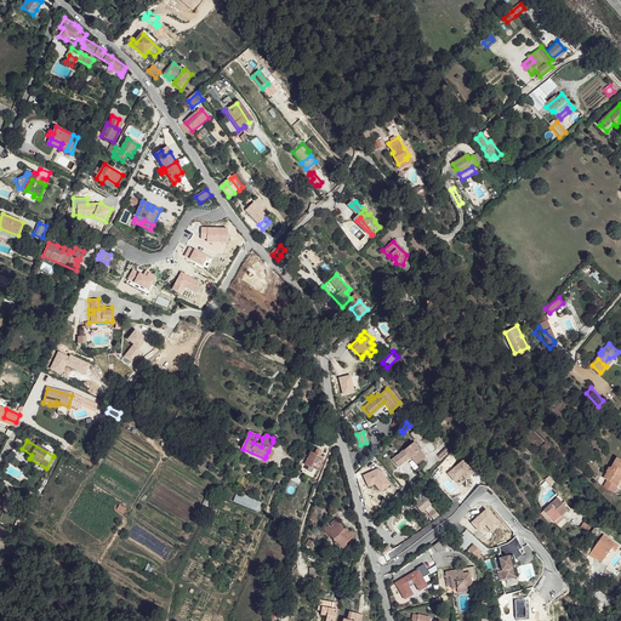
[(414,442),(409,445),(396,460),(402,467),(414,456),(420,462),(421,461),(427,455),(414,442)]
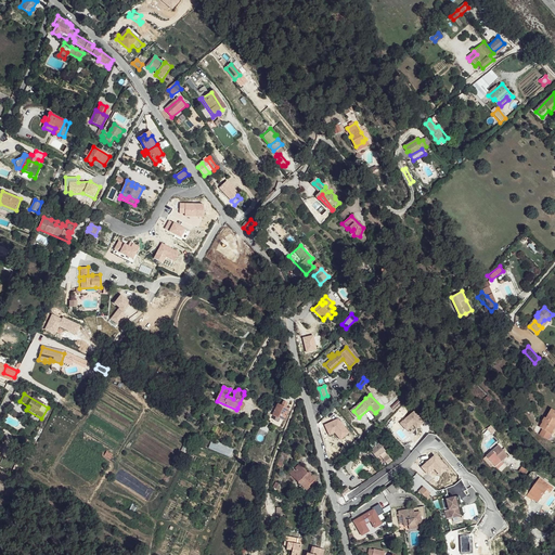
[(272,415),(275,417),(274,421),(278,423),(280,418),(283,421),(288,411),(278,405),(275,409),(272,408),(270,410),(272,411),(271,414),(272,415)]
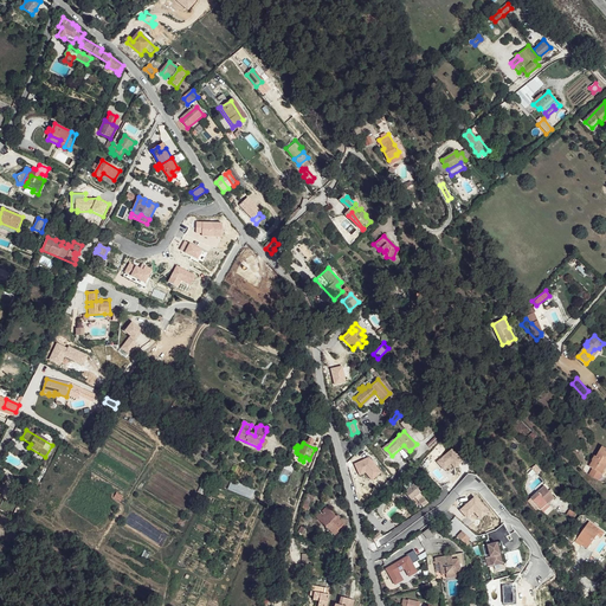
[(605,447),(600,445),(587,466),(591,469),(588,474),(598,481),(605,468),(605,447)]
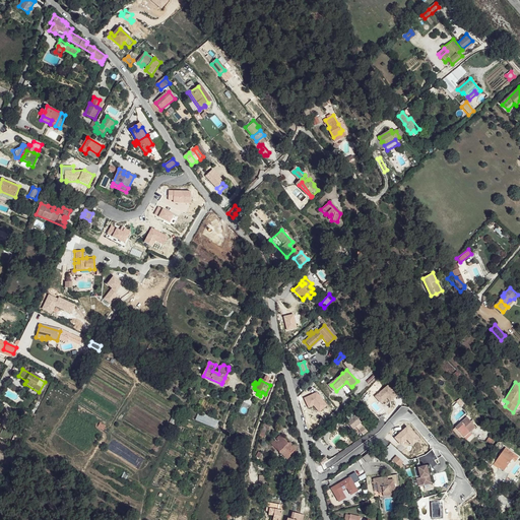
[(365,404),(360,399),(351,407),(356,413),(363,406),(365,404)]
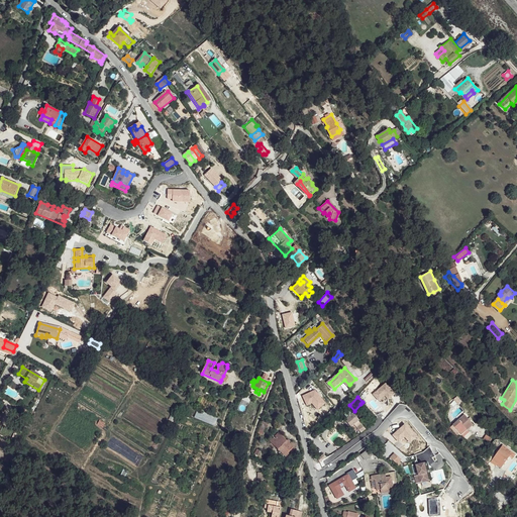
[(359,421),(352,413),(351,415),(348,418),(345,421),(351,427),(353,425),(358,422),(359,421)]
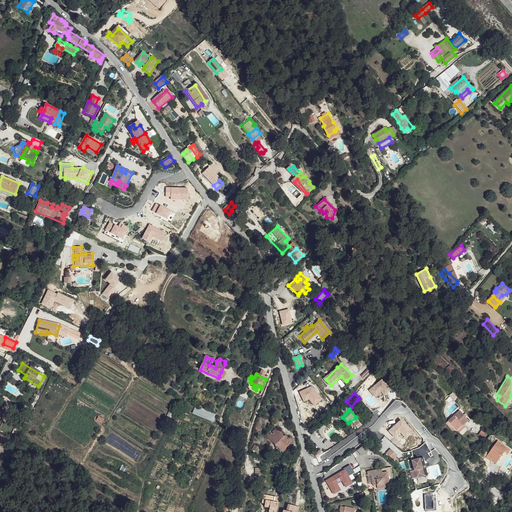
[(469,420),(460,410),(449,419),(456,428),(461,423),(463,425),(469,420)]
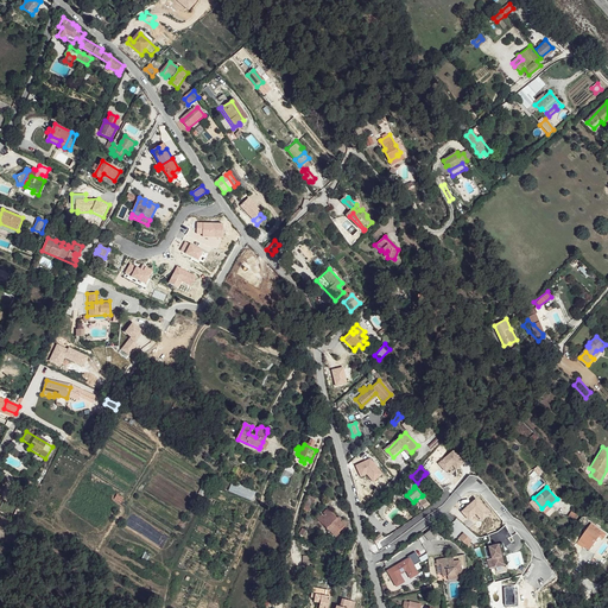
[(429,505),(422,496),(416,500),(425,508),(429,505)]
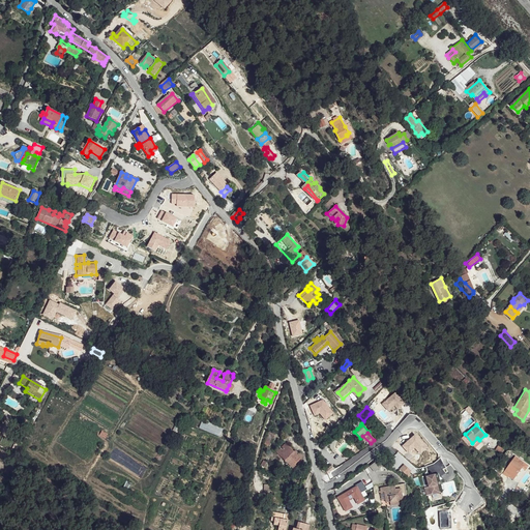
[(269,434),(265,445),(269,446),(271,439),(273,439),(274,436),(269,434)]
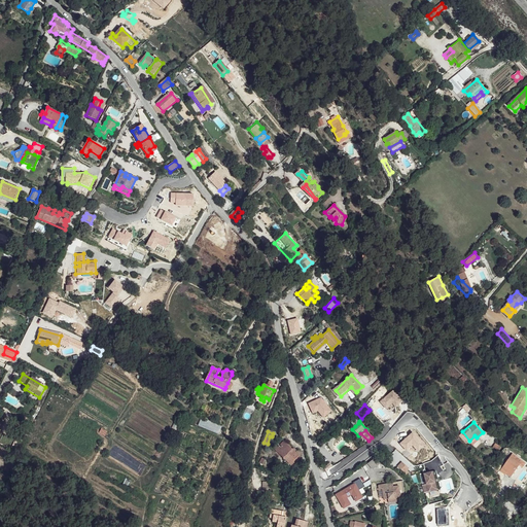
[(13,442),(3,436),(1,442),(11,447),(13,442)]
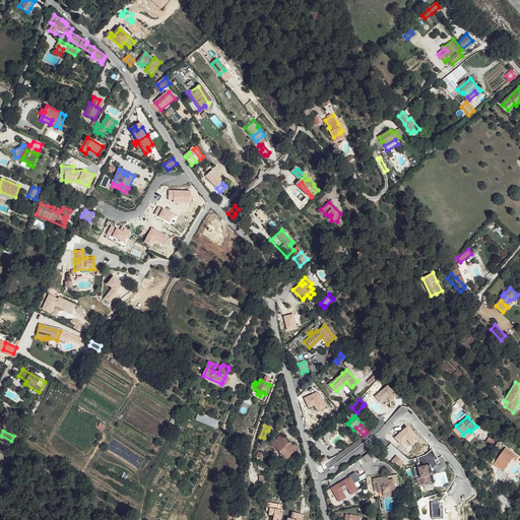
[(280,436),(272,443),(286,458),(295,450),(280,436)]
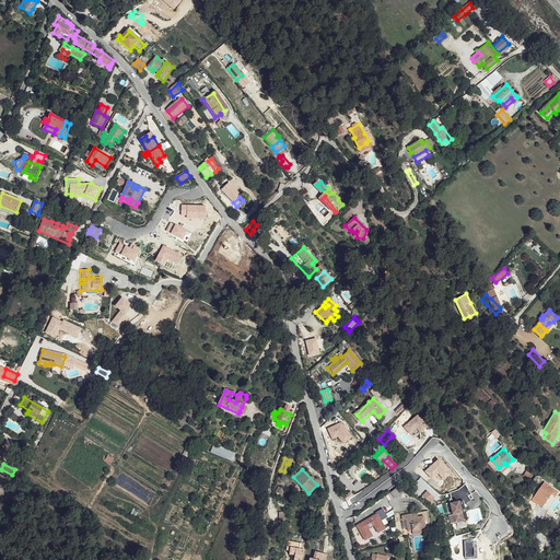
[(544,482),(541,486),(552,493),(551,496),(553,498),(557,492),(544,482)]
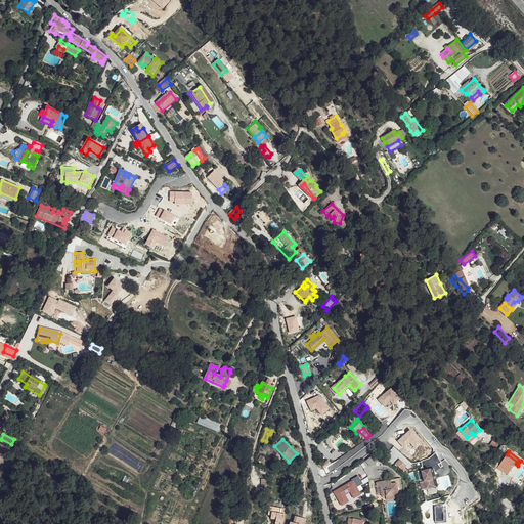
[(517,462),(507,454),(497,467),(503,472),(503,471),(508,474),(516,464),(517,462)]
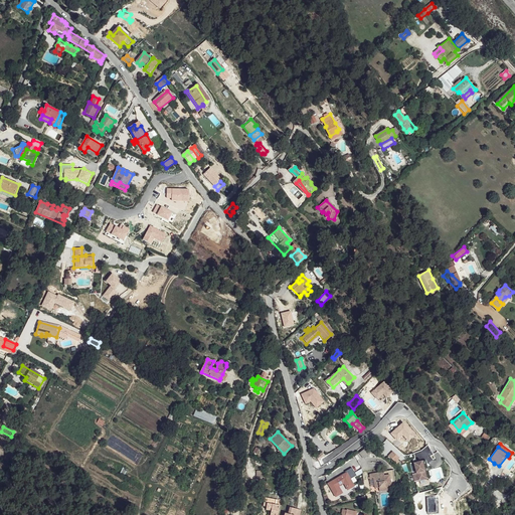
[(392,460),(395,456),(385,448),(382,452),(392,460)]
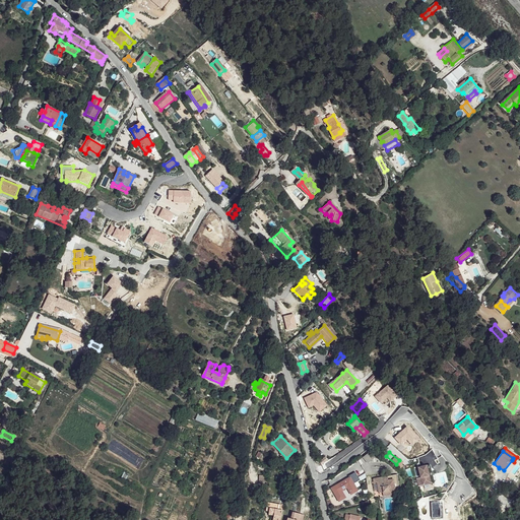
[(427,467),(418,469),(423,486),(435,483),(431,469),(428,470),(427,467)]
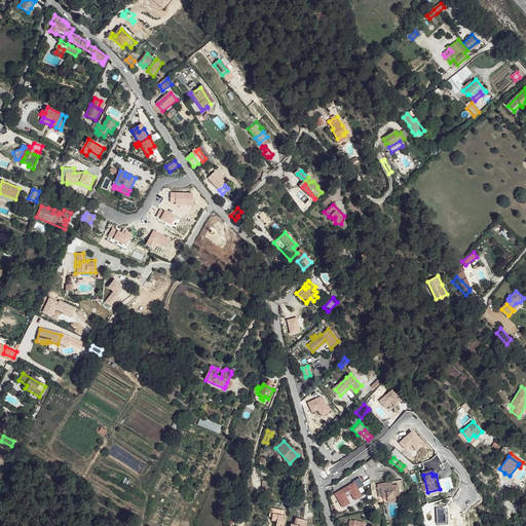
[(389,498),(389,502),(398,501),(398,497),(402,497),(401,488),(395,488),(393,483),(387,483),(388,484),(380,484),(380,488),(384,488),(385,498),(389,498)]
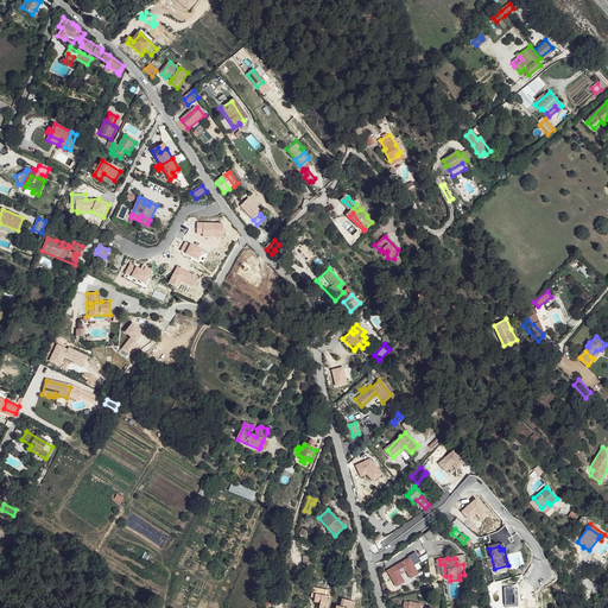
[(327,607),(330,590),(311,588),(310,599),(314,599),(314,602),(320,603),(318,607),(327,607)]
